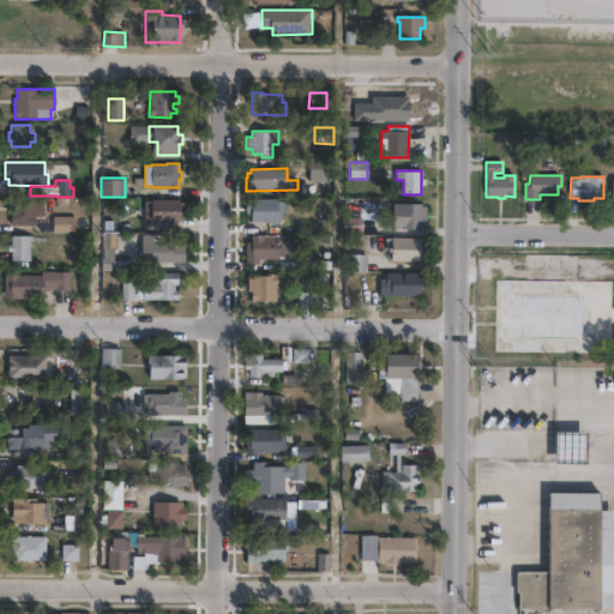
[(42,198),(42,216),(34,216),(34,227),(10,226),(10,212),(6,212),(6,199),(11,200),(11,198),(42,198)]
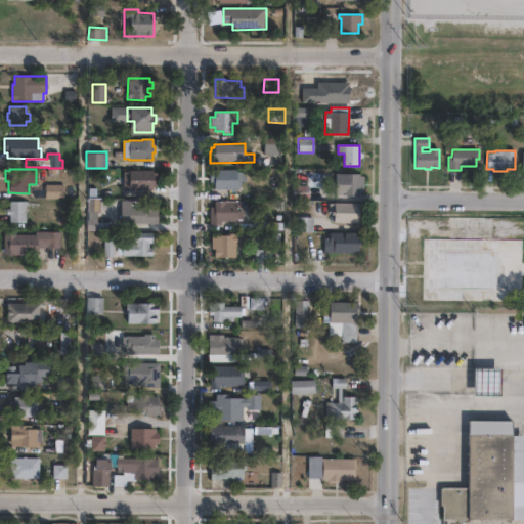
[(237,170),(237,172),(242,172),(242,187),(213,188),(213,182),(210,182),(210,170),(237,170)]
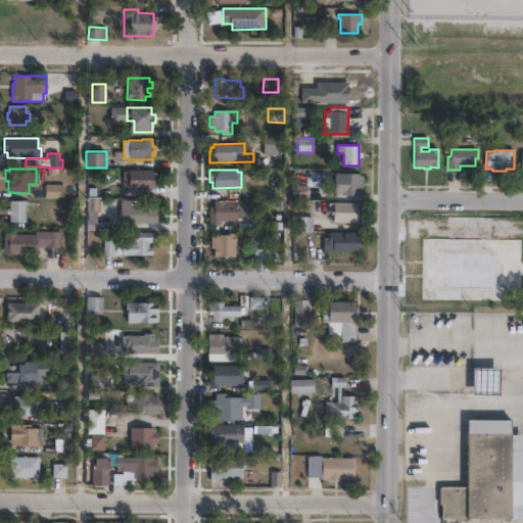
[(151,171),(151,173),(156,173),(156,187),(152,187),(152,190),(129,189),(129,188),(124,188),(124,173),(129,173),(129,171),(151,171)]
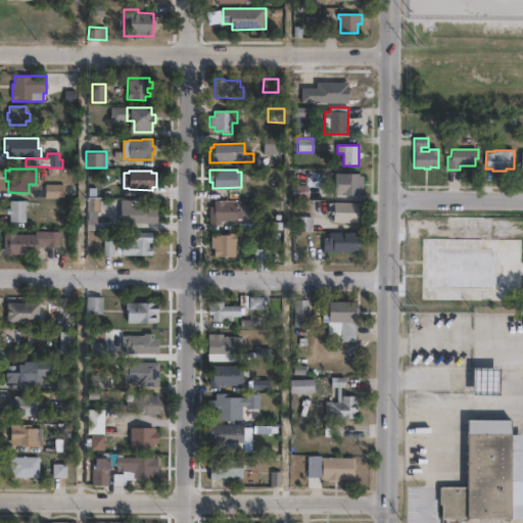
[(360,174),(360,177),(363,177),(363,192),(359,192),(359,196),(334,195),(334,174),(360,174)]
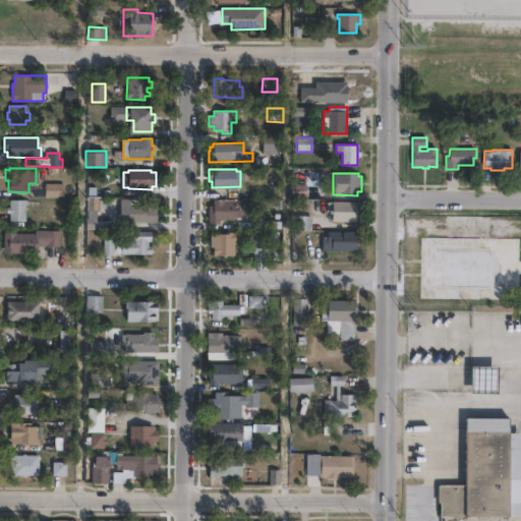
[(58,184),(58,185),(64,185),(63,195),(58,195),(58,197),(45,197),(45,183),(58,184)]
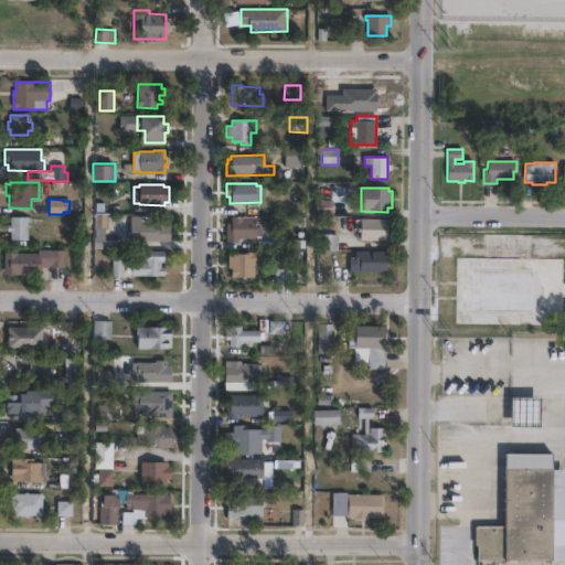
[(333,215),(316,215),(316,200),(333,200),(333,215)]
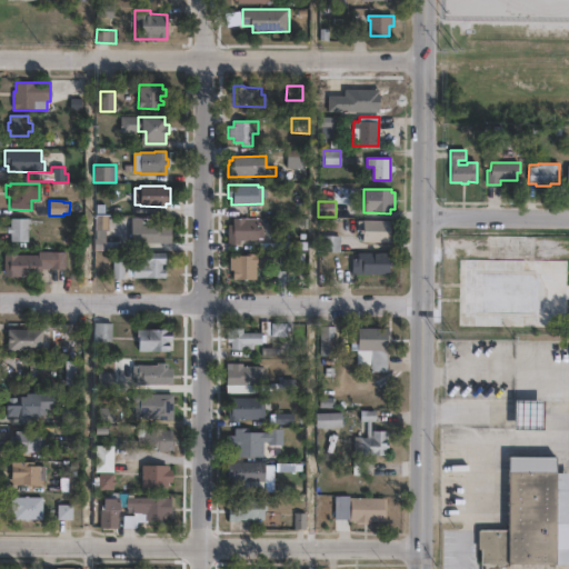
[(166,217),(166,228),(170,228),(170,243),(131,243),(131,217),(166,217)]
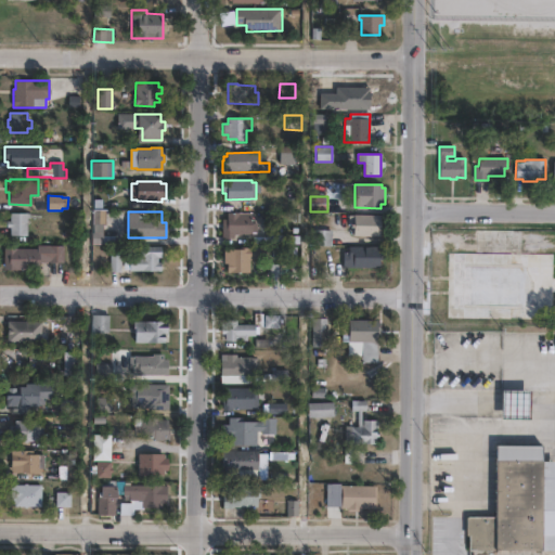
[(26,214),(26,236),(9,236),(9,228),(5,228),(5,221),(9,221),(10,213),(26,214)]
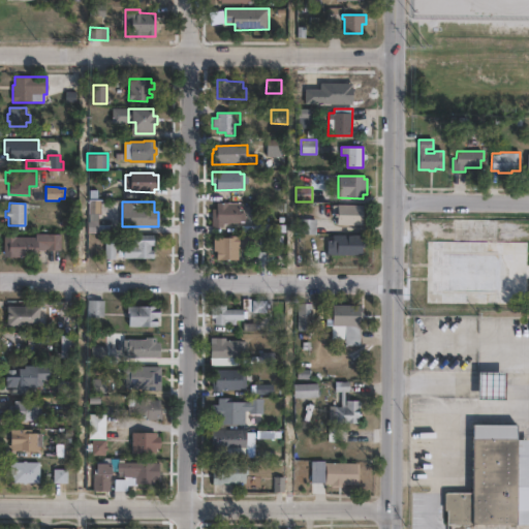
[(226,203),(226,206),(240,206),(239,213),(244,213),(244,221),(240,221),(239,224),(223,223),(223,227),(211,227),(212,210),(216,210),(216,203),(226,203)]
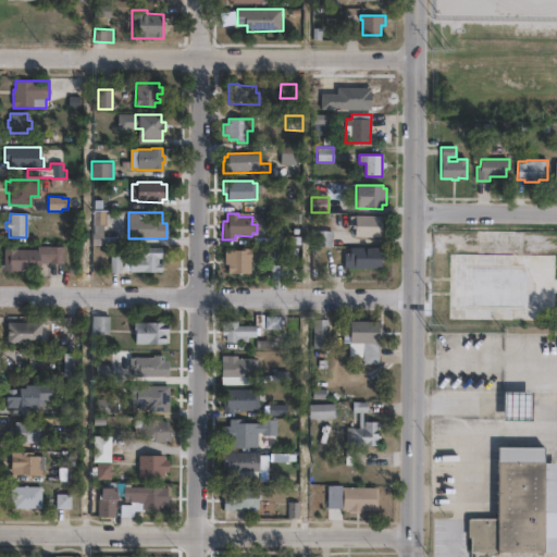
[(385,218),(385,236),(381,236),(381,238),(355,237),(355,215),(381,217),(381,218),(385,218)]
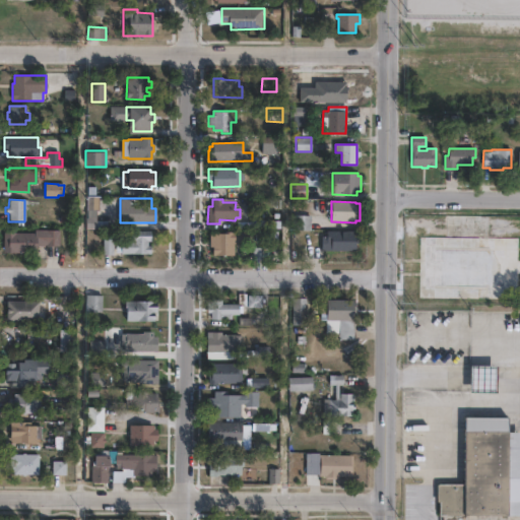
[(311,231),(294,231),(294,215),(311,215),(311,231)]
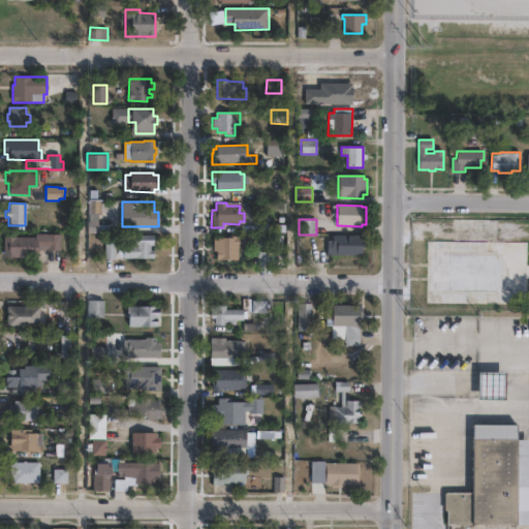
[(496,243),(452,242),(452,219),(497,220),(496,243)]
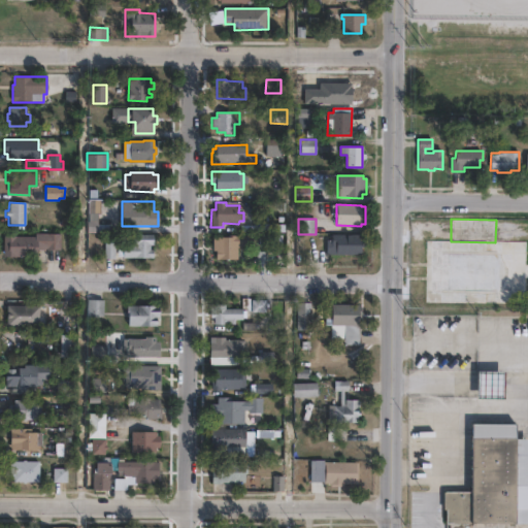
[(36,257),(3,257),(3,237),(32,237),(32,234),(61,234),(60,251),(36,250),(36,257)]
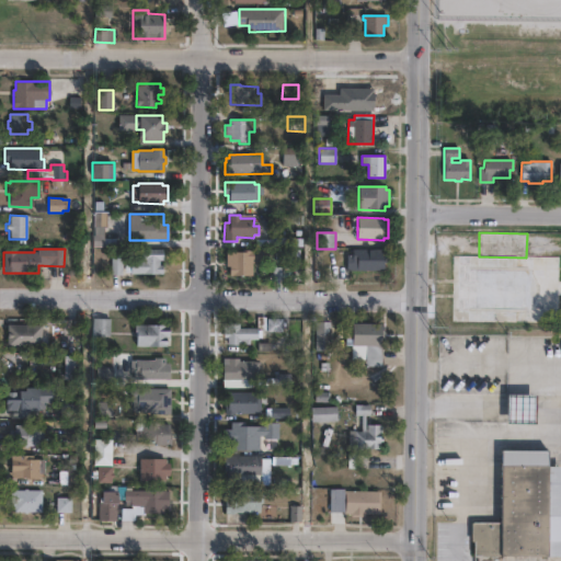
[(159,261),(159,265),(162,265),(162,274),(130,274),(130,273),(124,273),(124,262),(130,262),(130,260),(140,260),(140,250),(162,250),(162,261),(159,261)]
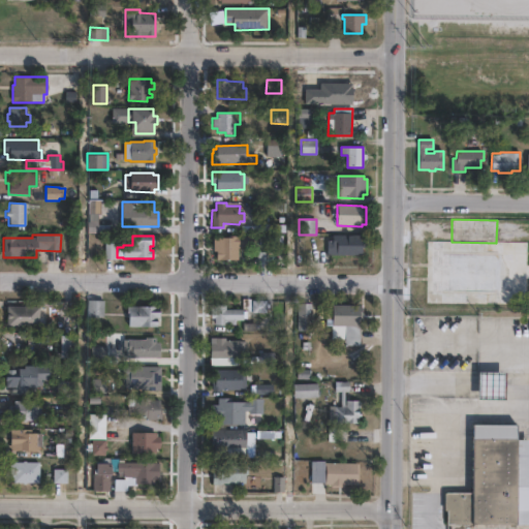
[(238,247),(238,260),(216,260),(216,251),(214,251),(214,244),(218,244),(219,238),(229,238),(229,236),(251,237),(251,247),(238,247)]
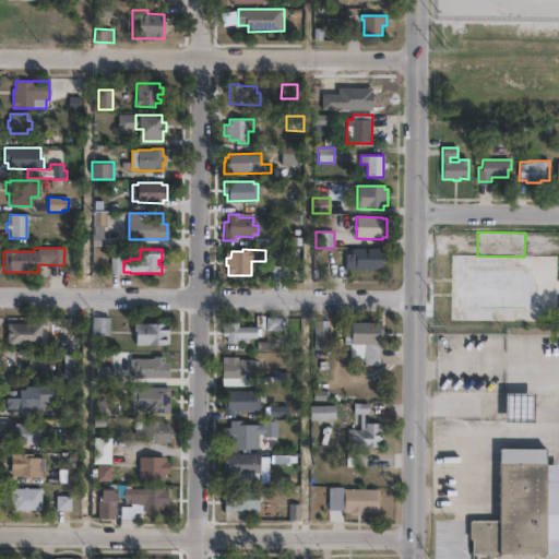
[(382,270),(344,270),(344,264),(345,264),(345,254),(352,254),(352,249),(388,249),(388,262),(382,262),(382,270)]
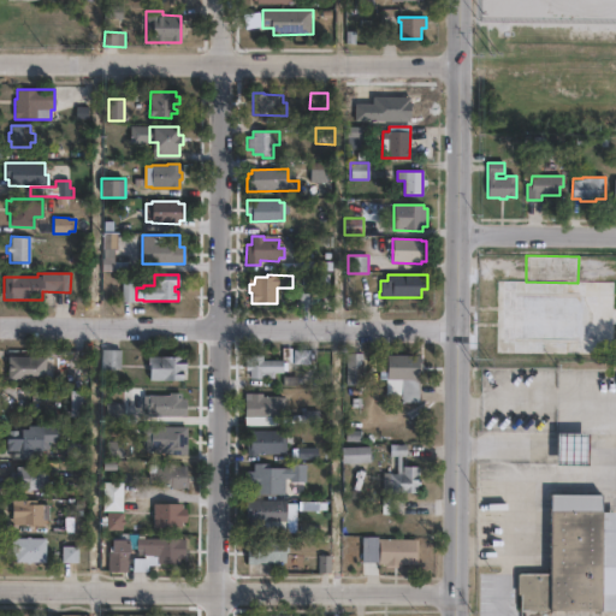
[(319,294),(319,308),(300,308),(300,294),(319,294)]
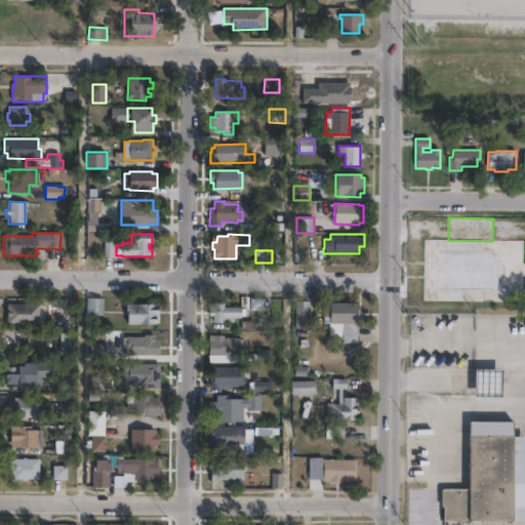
[(522,290),(427,290),(427,252),(523,252),(522,290)]
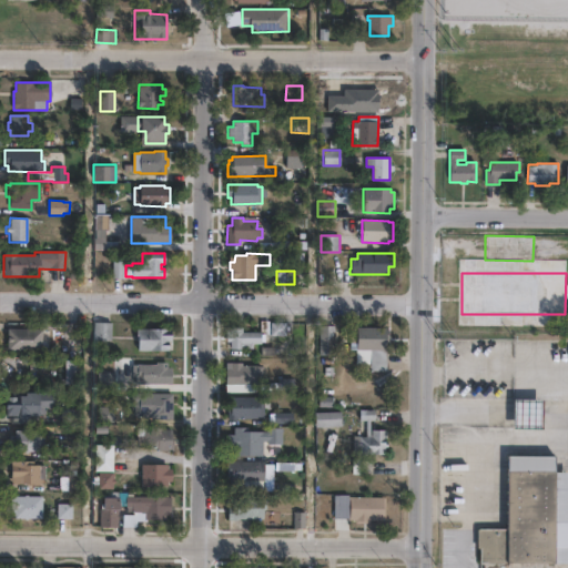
[(335,326),(334,355),(320,355),(320,326),(335,326)]
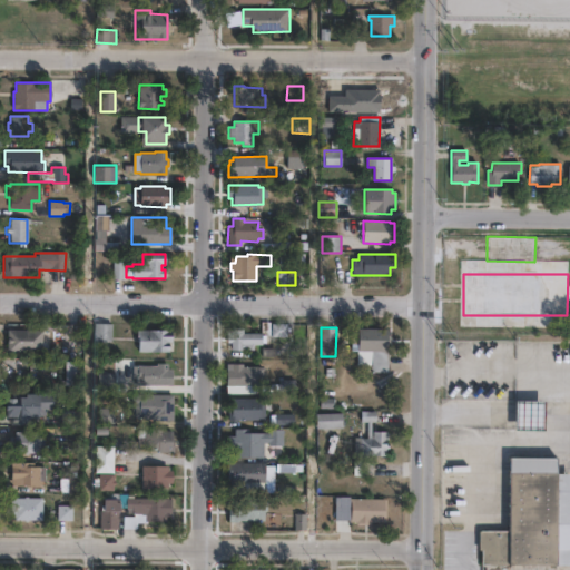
[(389,330),(389,344),(386,344),(386,352),(389,352),(387,373),(371,373),(371,352),(351,352),(351,336),(354,336),(354,330),(357,331),(357,328),(389,330)]
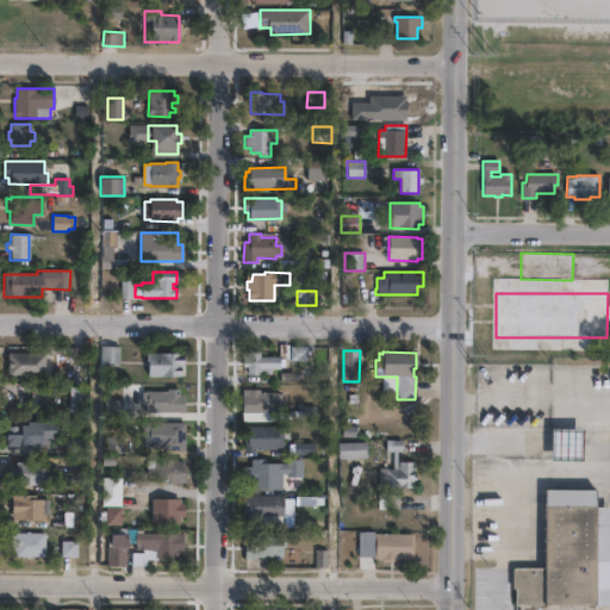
[(260,353),(260,358),(279,358),(279,369),(272,369),(272,375),(247,375),(247,367),(242,367),(242,355),(246,355),(246,353),(260,353)]
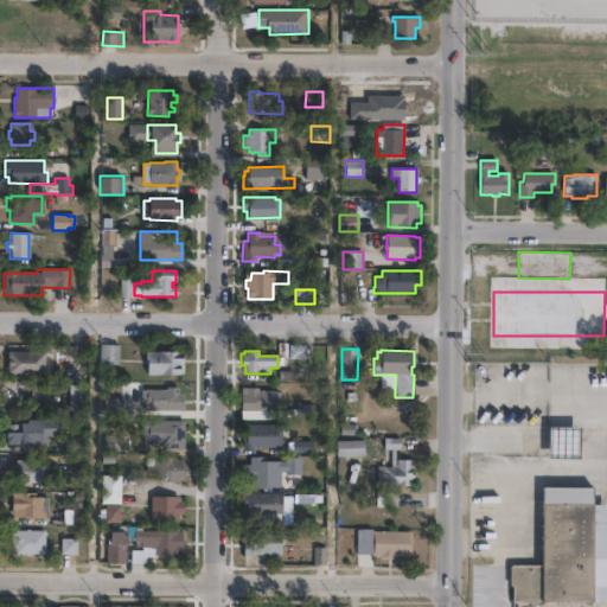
[(44,375),(7,375),(7,352),(44,352),(44,375)]
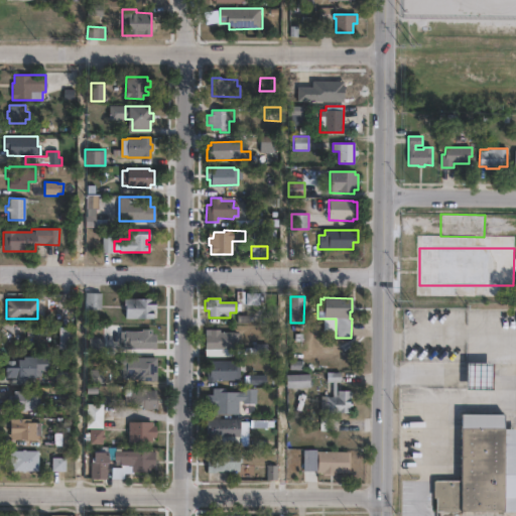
[(152,310),(152,318),(125,318),(125,310),(123,310),(123,299),(154,300),(154,310),(152,310)]
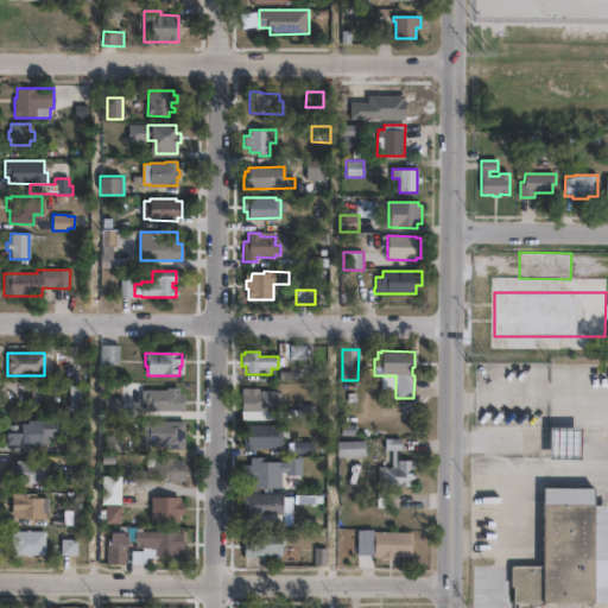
[(179,388),(179,394),(183,394),(183,412),(146,412),(147,391),(166,392),(166,388),(179,388)]
